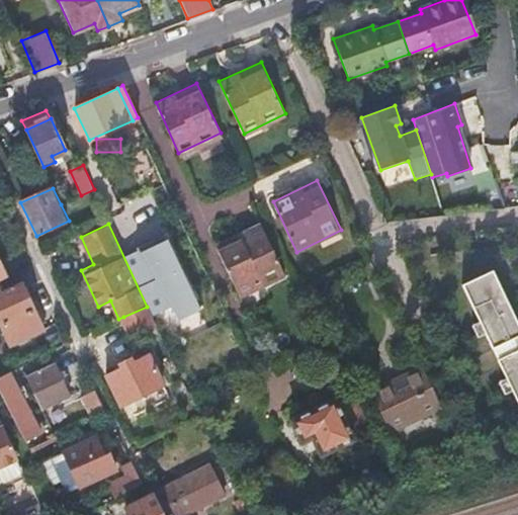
[(260,225),(216,246),(238,296),(285,274),(260,225)]
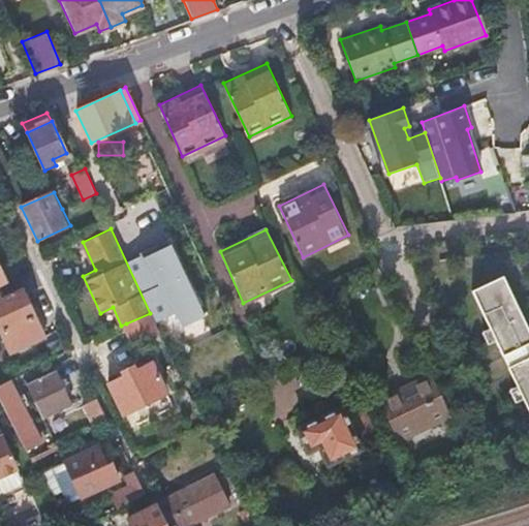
[(150,313),(154,320),(174,311),(181,326),(203,315),(167,238),(138,250),(141,253),(126,259),(150,313)]
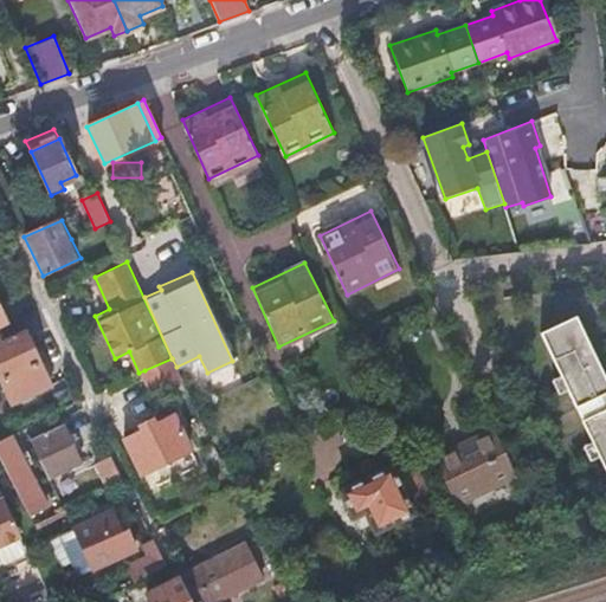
[(605,375),(578,315),(542,331),(578,406),(605,393),(605,375)]
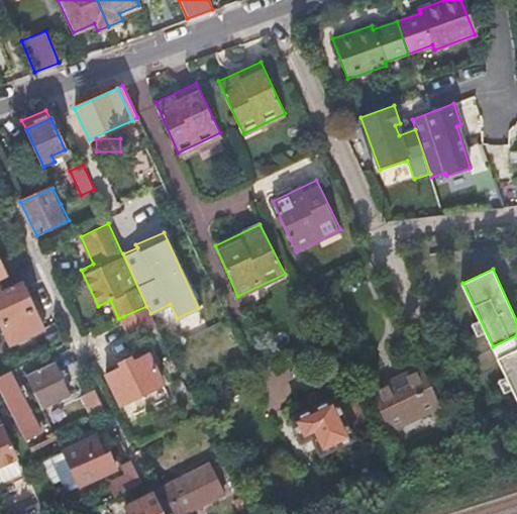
[(0,324),(9,342),(40,327),(19,284),(0,293),(0,324)]
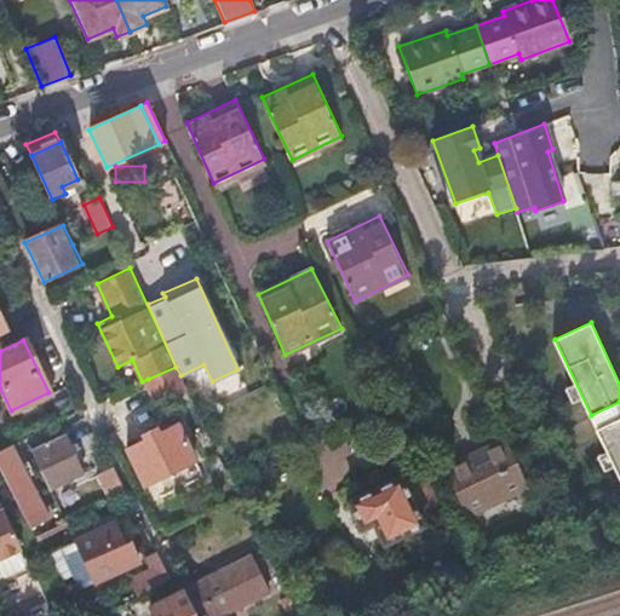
[(181,375),(176,367),(148,379),(158,397),(185,385),(181,375)]
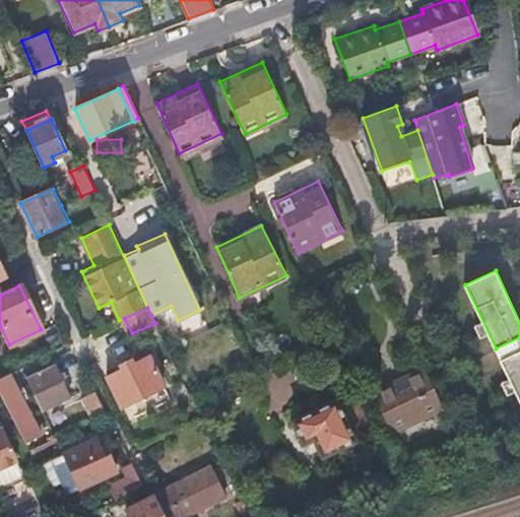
[(519,350),(519,337),(496,348),(501,360),(519,350)]
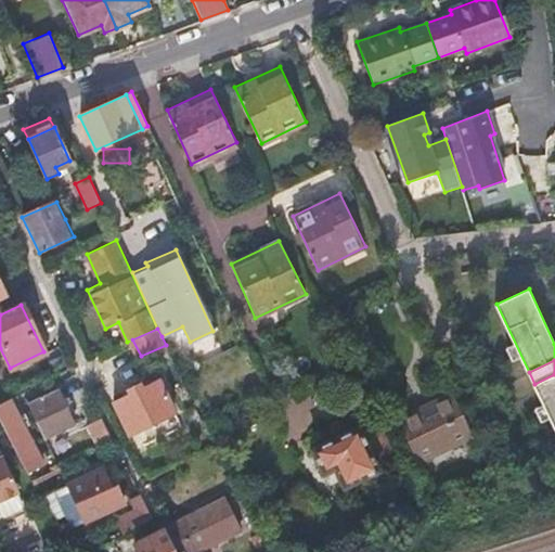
[(554,374),(534,384),(554,427),(554,374)]
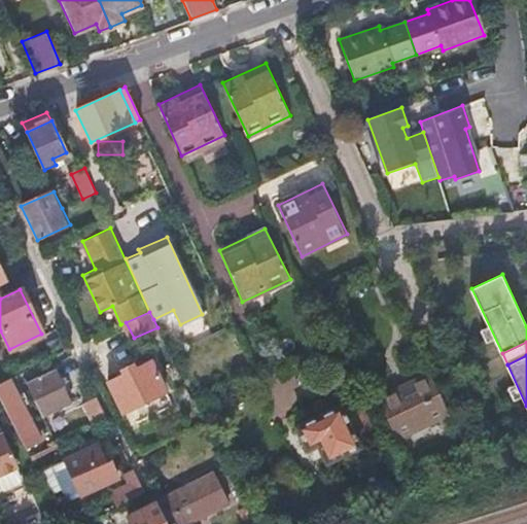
[(166,393),(148,357),(106,378),(125,414),(166,393)]
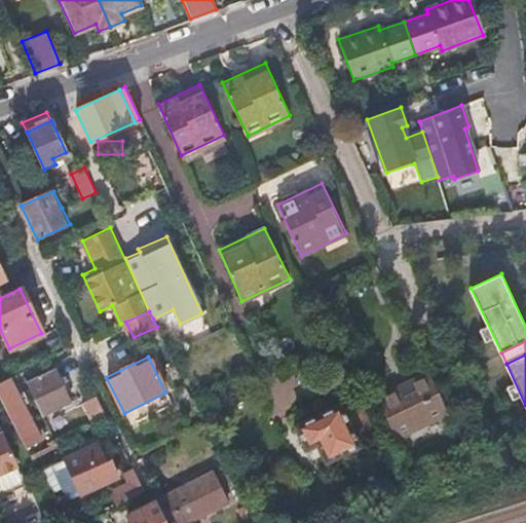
[(57,368),(29,381),(44,413),(72,399),(57,368)]
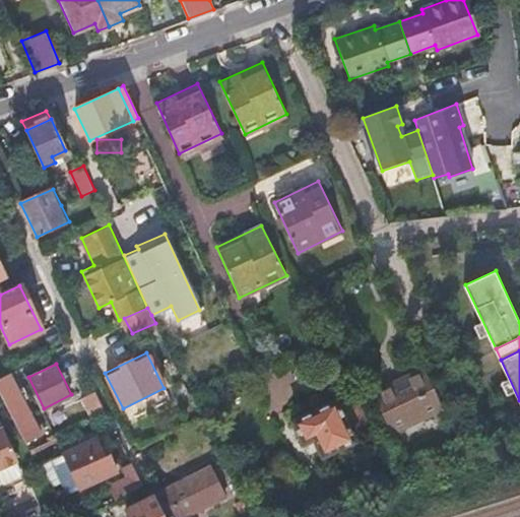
[(424,369),(375,389),(394,429),(442,407),(424,369)]
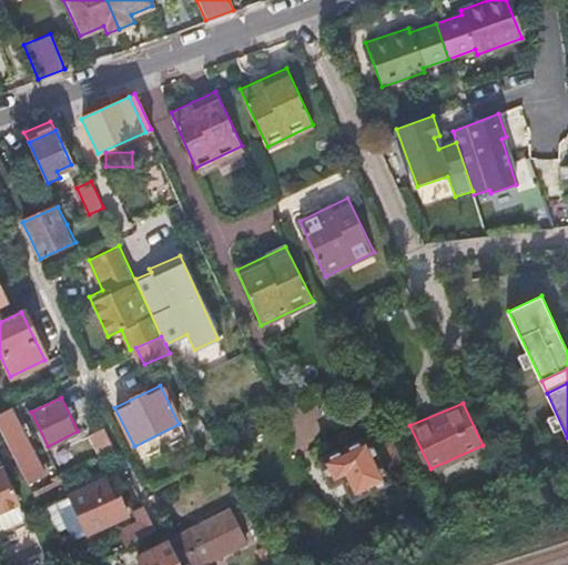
[(0,412),(0,425),(6,436),(30,482),(47,473),(12,406),(0,412)]
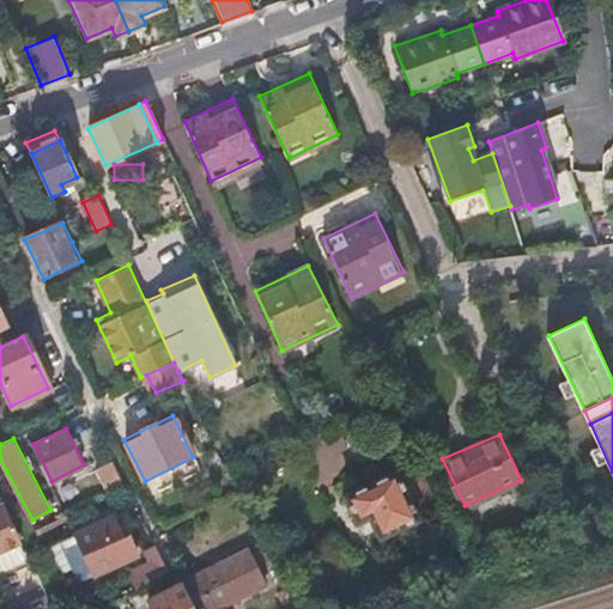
[(126,483),(114,460),(96,469),(108,493),(126,483)]
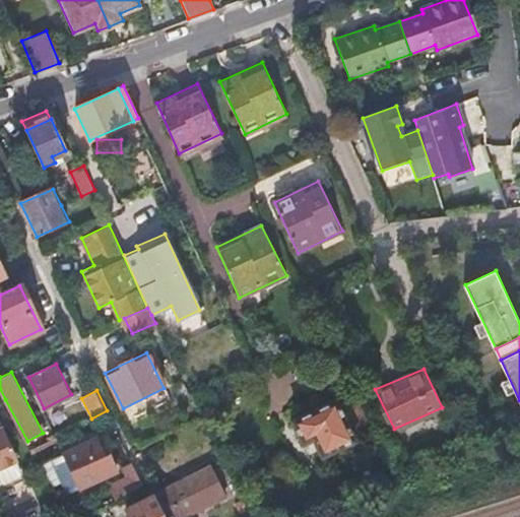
[(334,400),(290,421),(302,445),(313,440),(321,458),(353,444),(351,440),(370,432),(353,394),(335,402),(334,400)]
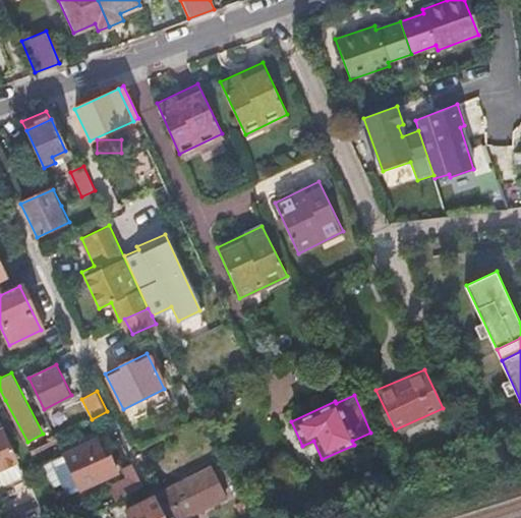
[(0,470),(20,461),(10,439),(6,429),(0,432),(0,470)]
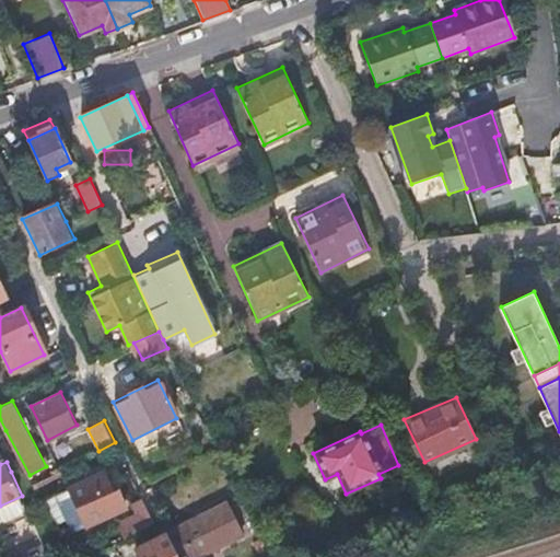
[(103,475),(45,505),(49,512),(73,499),(90,529),(126,509),(114,484),(108,486),(103,475)]
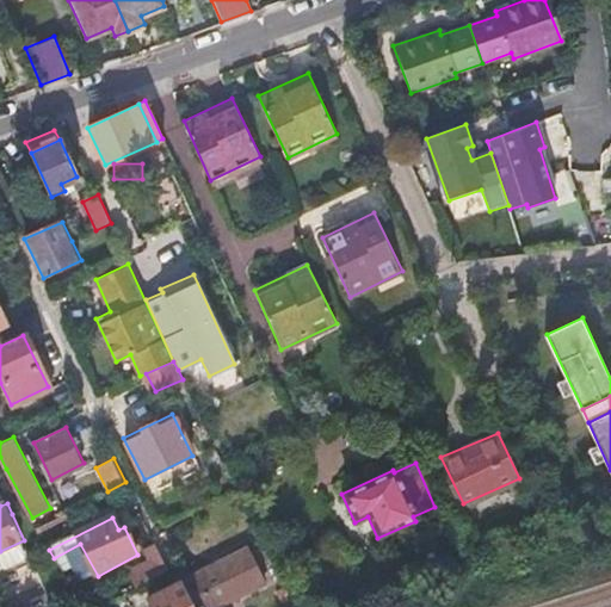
[(80,544),(54,558),(63,576),(75,570),(80,580),(86,581),(98,576),(80,544)]
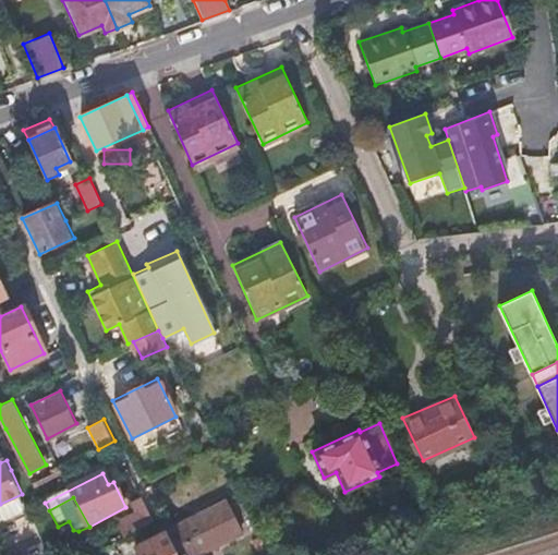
[(125,535),(154,520),(142,497),(131,503),(137,515),(120,523),(125,535)]
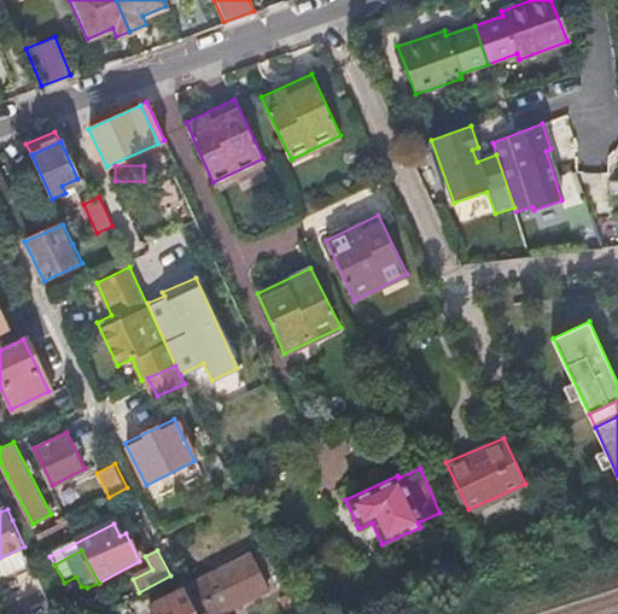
[(249,554),(184,586),(197,613),(223,613),(222,612),(267,590),(249,554)]
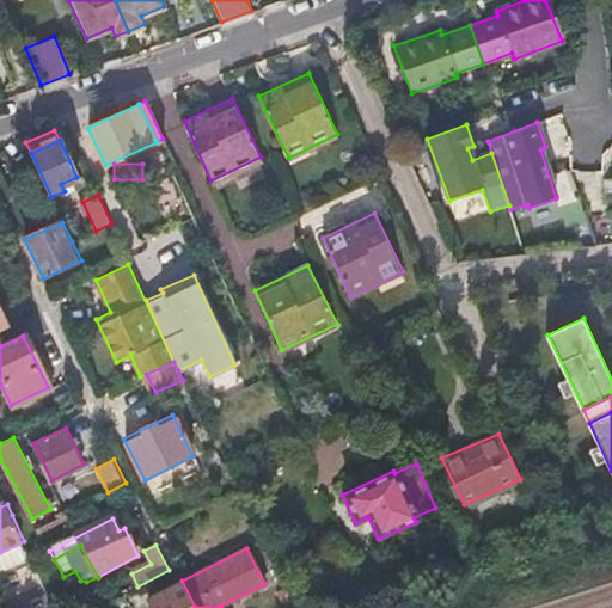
[(153,607),(195,607),(182,581),(148,597),(153,607)]
